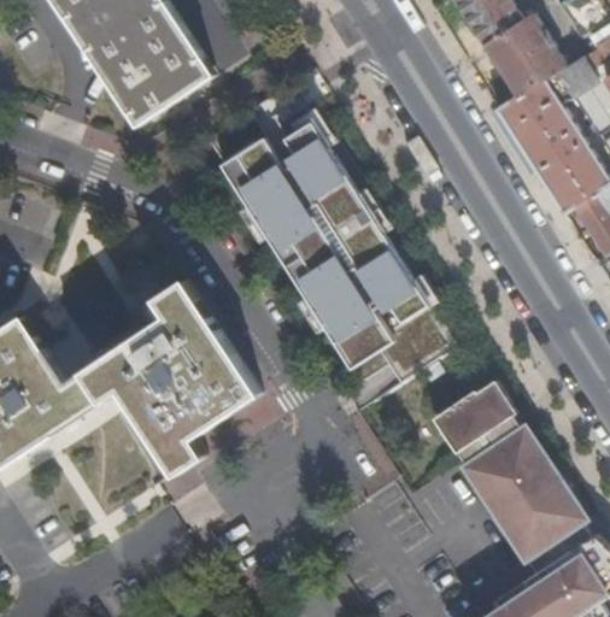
[(51,0),(83,48),(134,127),(211,75),(160,0),(51,0)]
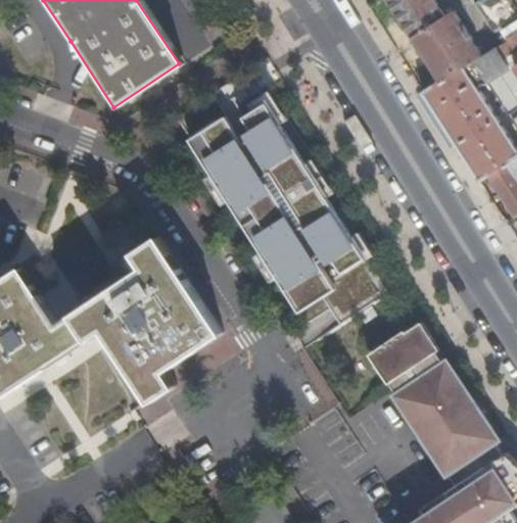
[(383,0),(436,83),(478,55),(449,11),(440,17),(427,0),(383,0)]
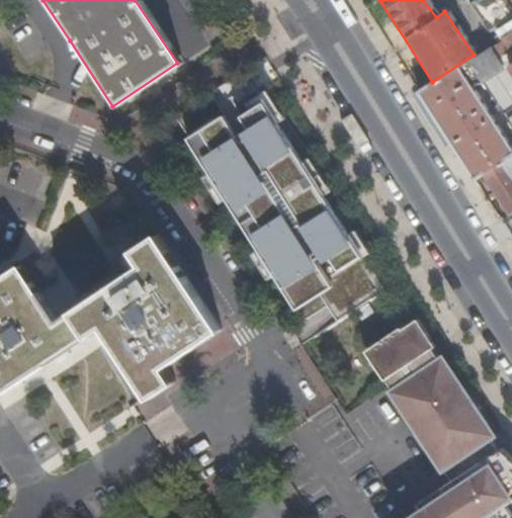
[(511,28),(497,38),(506,52),(511,47),(511,28)]
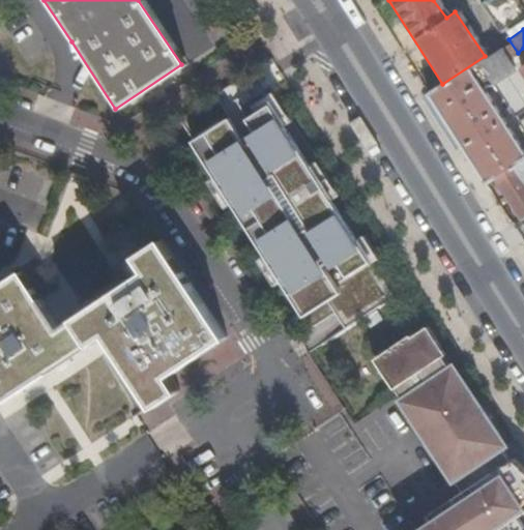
[(506,60),(518,53),(508,39),(498,47),(506,60)]
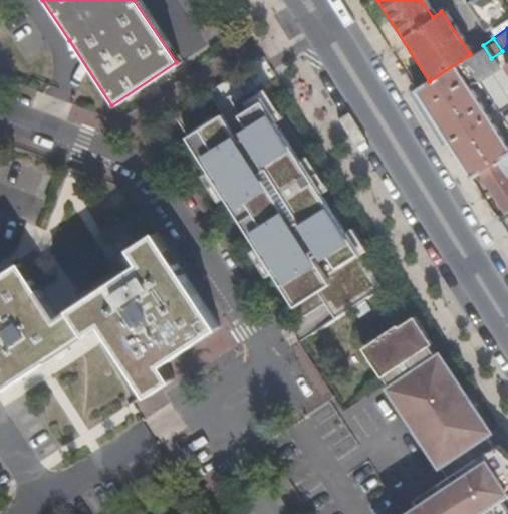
[(474,76),(494,64),(491,58),(483,45),(470,54),(429,81),(411,92),(440,139),(467,180),(476,174),(507,153),(466,86),(477,81),(474,76)]
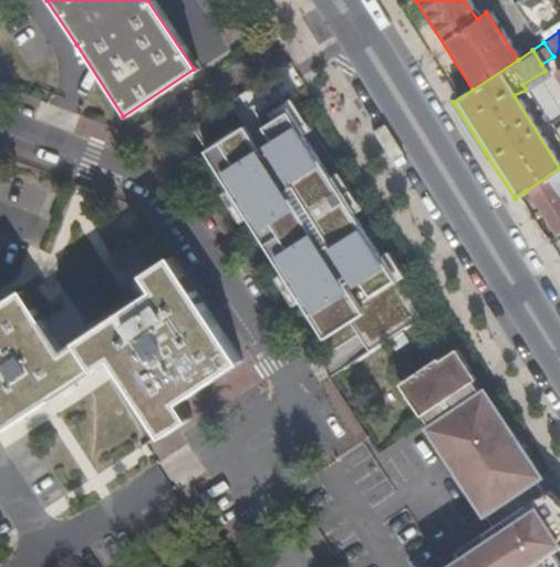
[(265,113),(270,121),(284,112),(292,125),(300,120),(287,100),(265,113)]
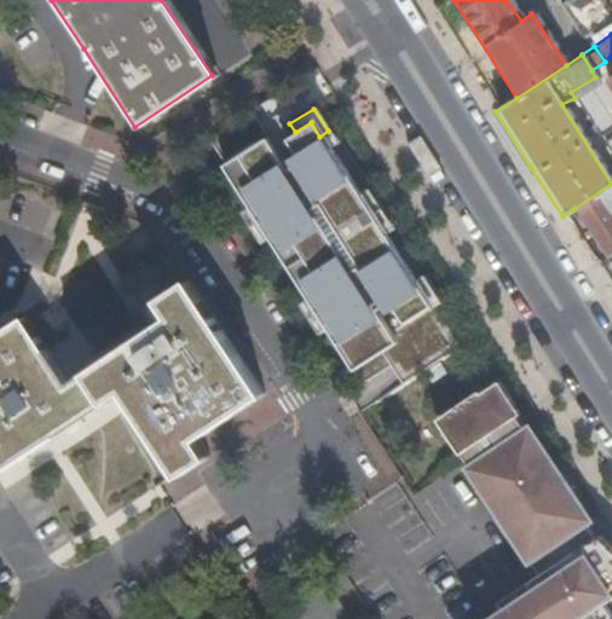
[(264,138),(220,165),(250,212),(269,242),(306,301),(329,336),(350,370),(393,342),(374,311),(379,307),(384,314),(391,308),(400,324),(427,307),(411,282),(381,233),(357,195),(319,137),(311,122),(295,132),(284,139),(298,161),(283,169),(264,138)]
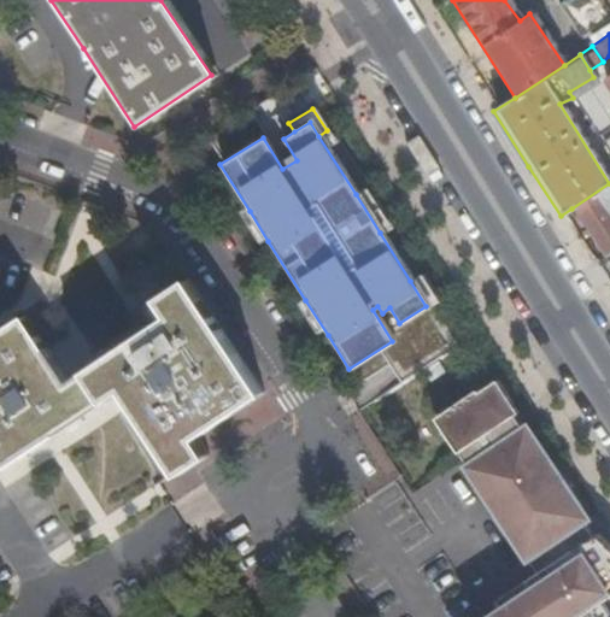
[(602,257),(609,252),(609,219),(609,217),(606,213),(609,210),(609,182),(609,183),(572,209),(602,257)]
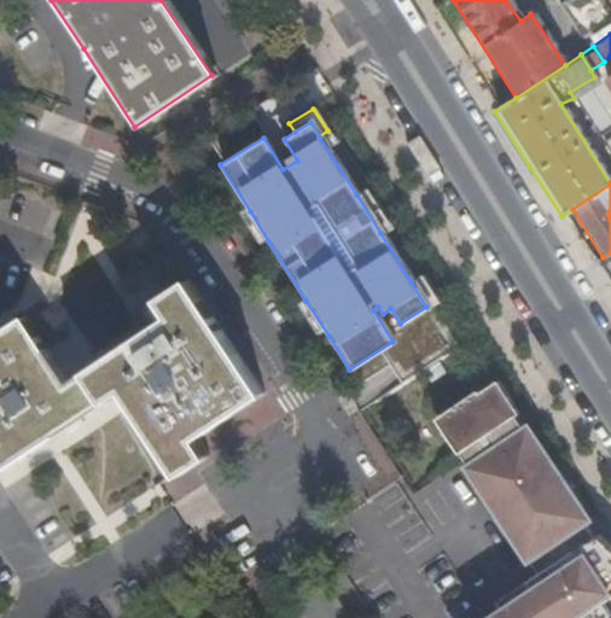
[(356,194),(380,233),(388,228),(364,190),(356,194)]
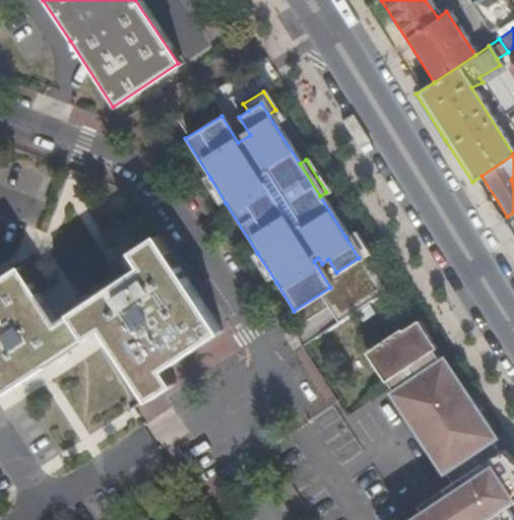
[(226,203),(210,178),(202,183),(218,207),(226,203)]
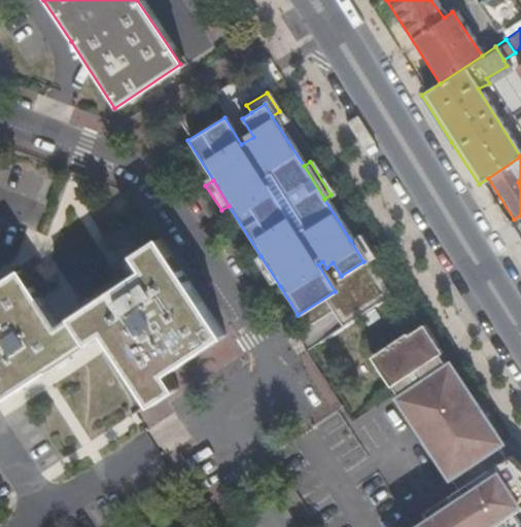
[(350,240),(363,261),(372,256),(357,235),(350,240)]
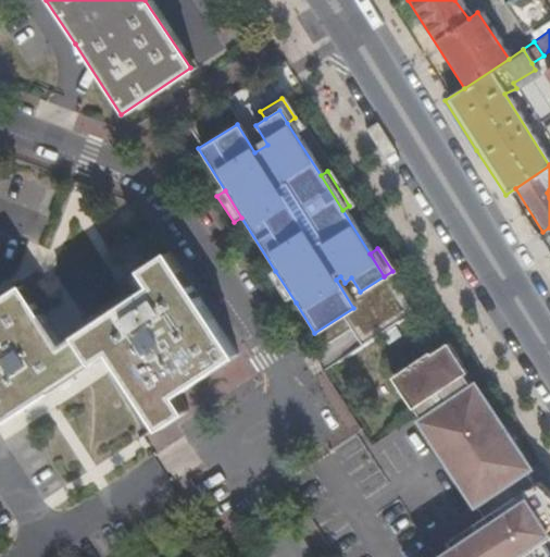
[(147,284),(173,268),(162,251),(136,268),(147,284)]
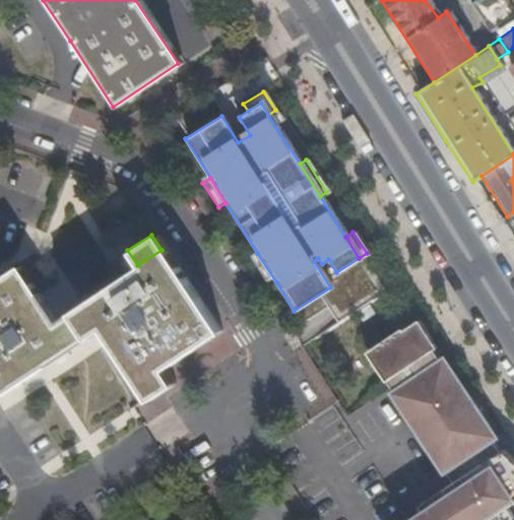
[(0,392),(95,330),(115,360),(196,306),(162,250),(50,321),(14,266),(0,274),(0,392)]
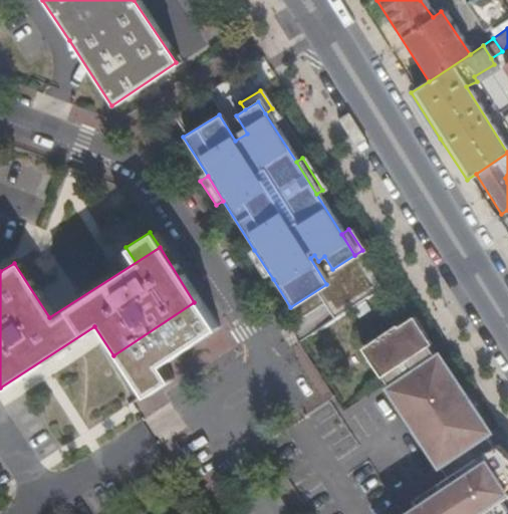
[(273,279),(254,250),(248,254),(266,284),(273,279)]
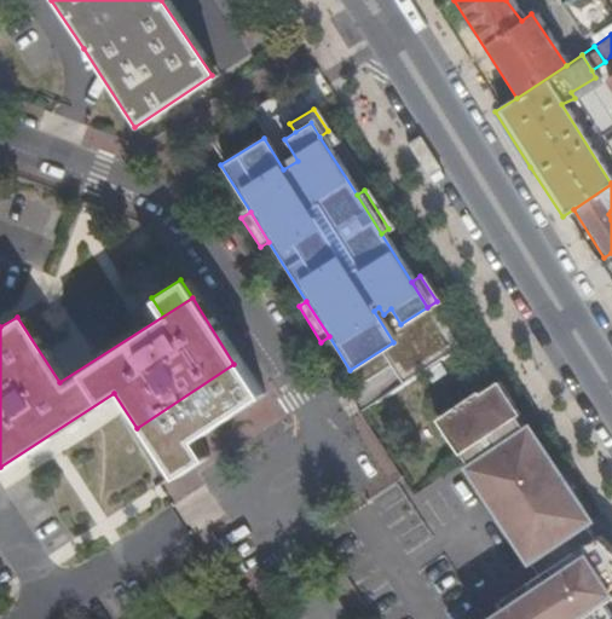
[(234,364),(137,428),(157,458),(254,394),(234,364)]
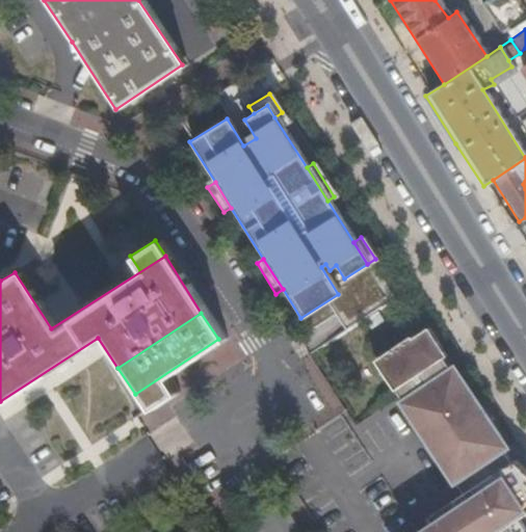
[(511,531),(504,521),(521,508),(522,509),(525,502),(525,476),(510,461),(508,462),(500,450),(503,447),(451,368),(447,370),(440,358),(443,356),(424,327),(409,338),(408,337),(371,361),(391,391),(392,390),(399,401),(398,402),(451,482),(452,482),(461,494),(423,517),(427,524),(415,531),(511,531)]
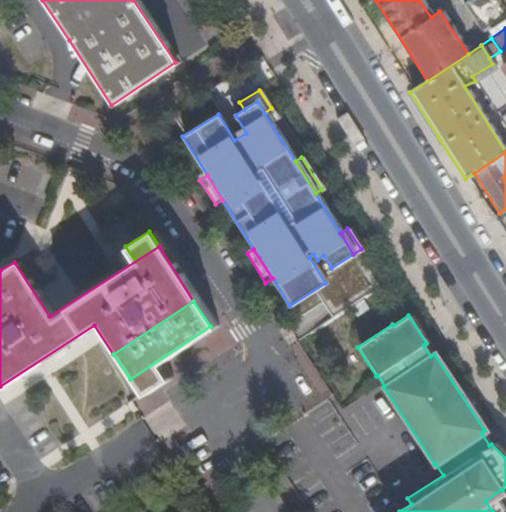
[(222,326),(168,354),(178,372),(232,345),(222,326)]
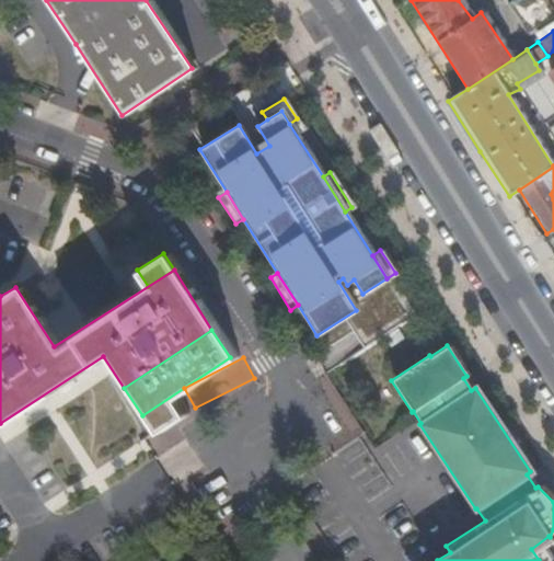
[(169,398),(142,415),(153,433),(180,415),(169,398)]
